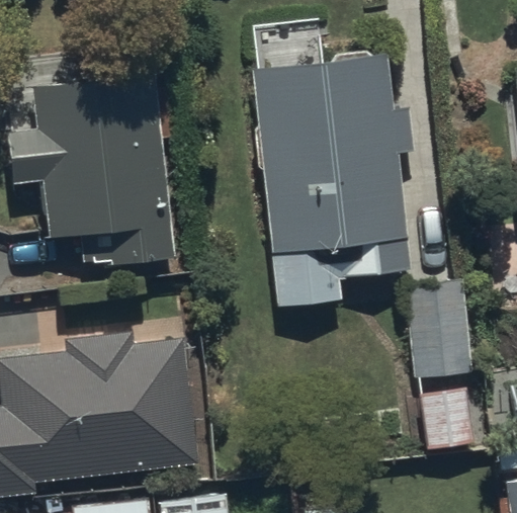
[(339,277),(411,269),(398,153),(415,151),(410,105),(393,107),(388,55),(251,69),(276,307),(342,301),(339,277)]
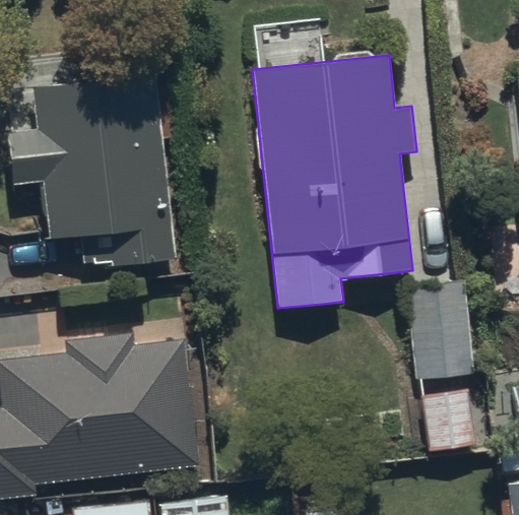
[(112,266),(174,260),(157,76),(30,88),(35,128),(7,130),(12,186),(42,183),(47,239),(81,236),(83,263),(111,260),(112,266)]
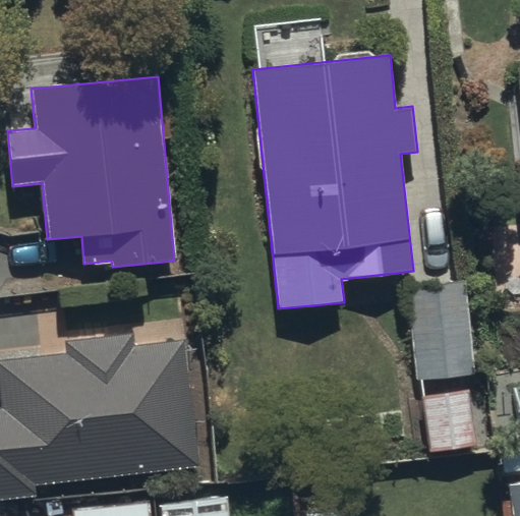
[(407,286),(416,379),(475,374),(466,280),(407,286)]
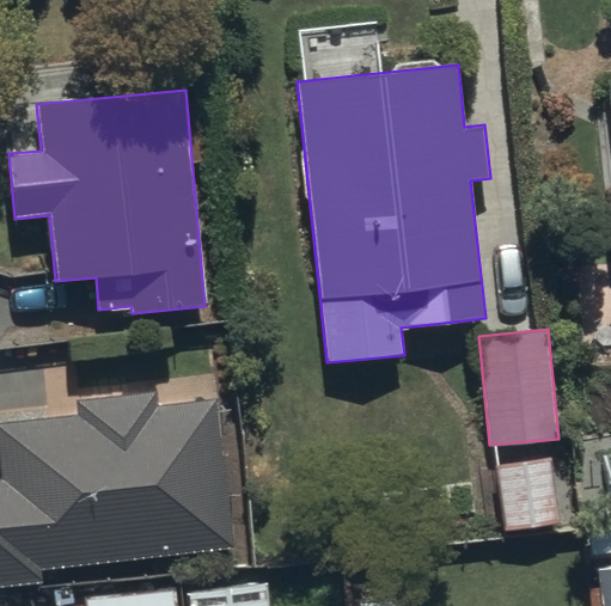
[(41,569),(233,549),(218,398),(158,404),(157,390),(75,398),(77,415),(0,422),(0,465),(1,478),(0,478),(0,586),(42,582),(41,569)]
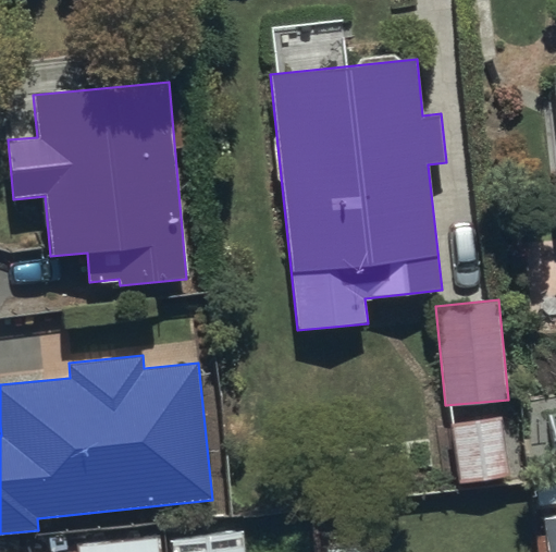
[(459,486),(509,478),(501,417),(451,425),(459,486)]
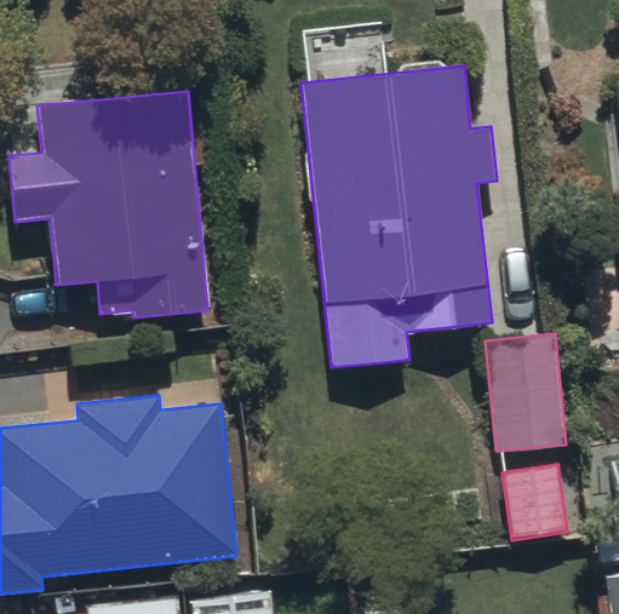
[(609,613),(618,613),(618,573),(606,575),(609,613)]
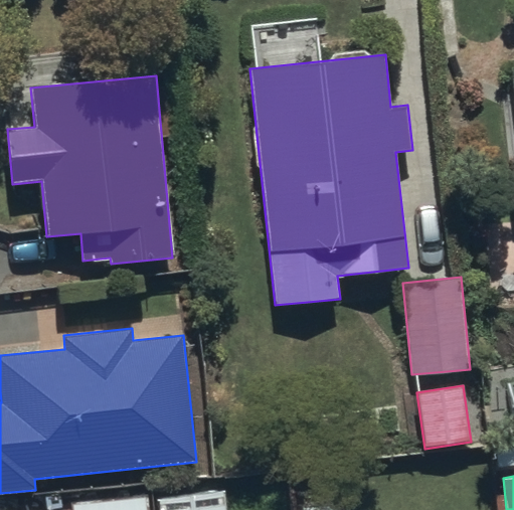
[(158,509),(226,509),(224,491),(157,498),(158,509)]
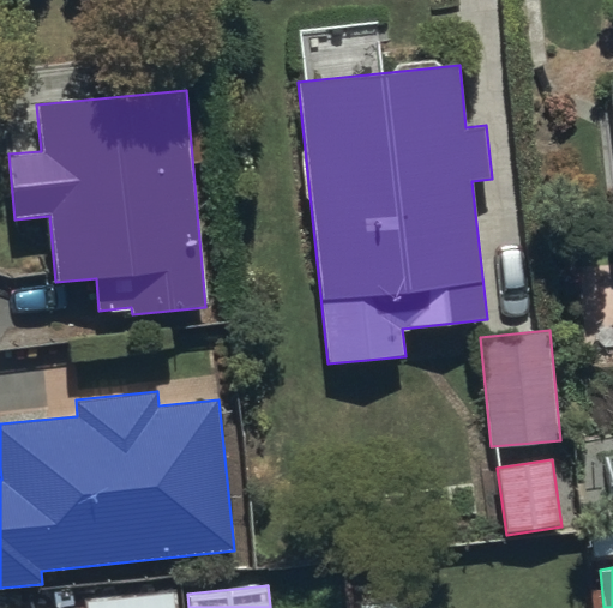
[(85,597),(86,607),(178,607),(178,590),(85,597)]
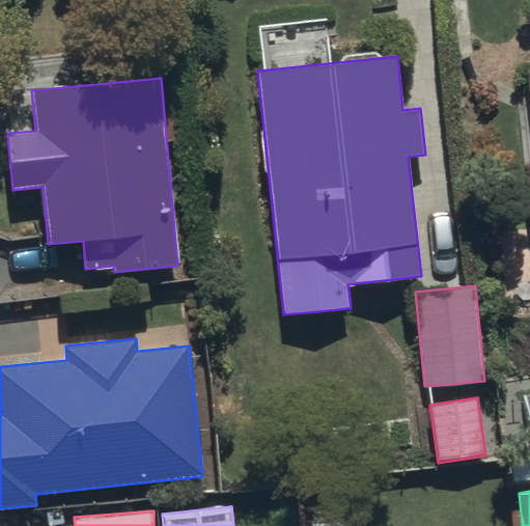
All buildings are outlined.
